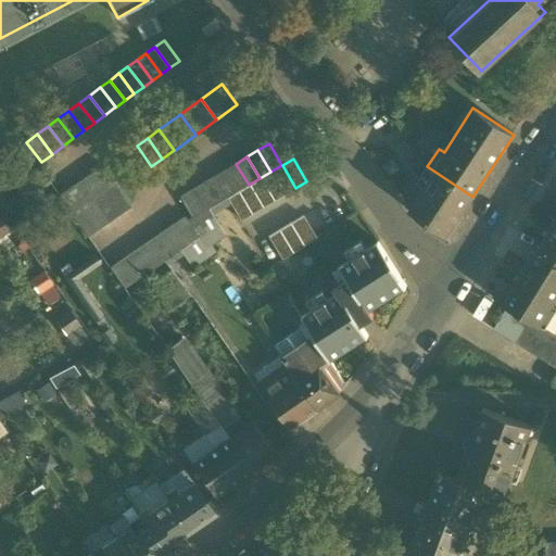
[(236,164),(225,171),(237,191),(249,185),(236,164)]
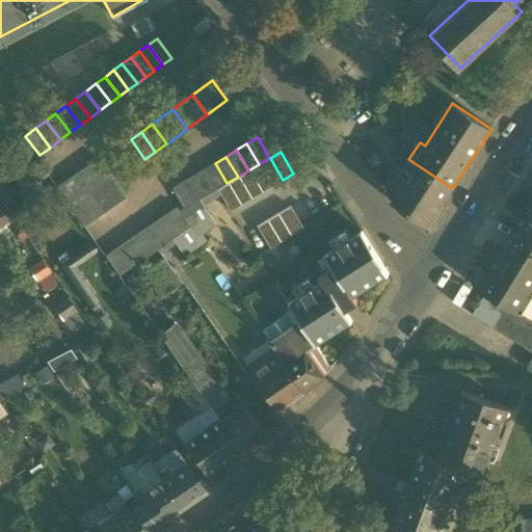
[(98,158),(87,165),(101,185),(112,178),(98,158)]
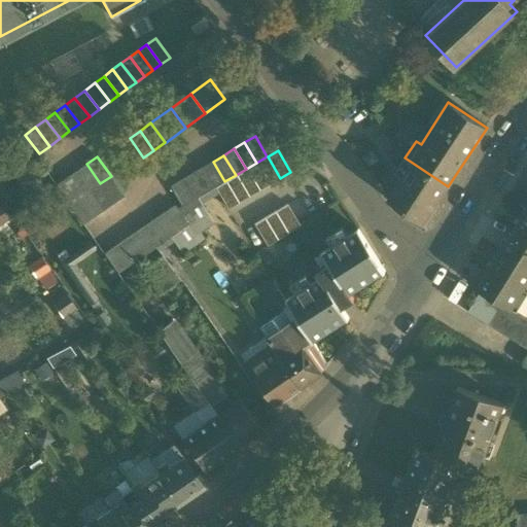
[(270,184),(280,178),(268,156),(257,163),(270,184)]
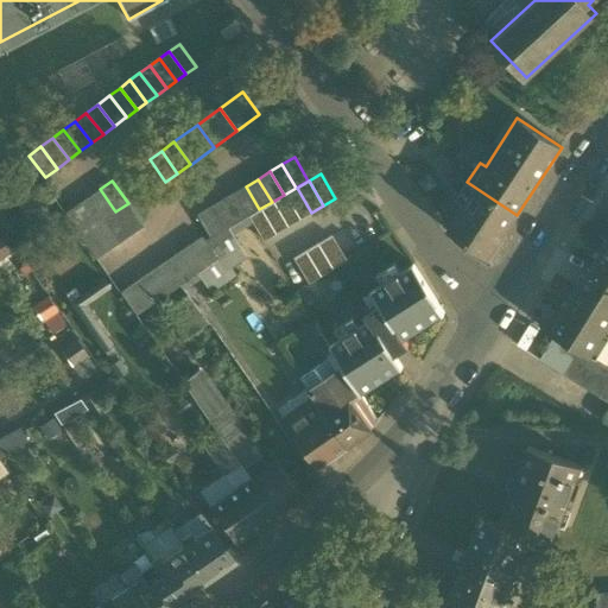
[(488,259),(517,215),(467,182),(457,197),(463,202),(445,230),(488,259)]
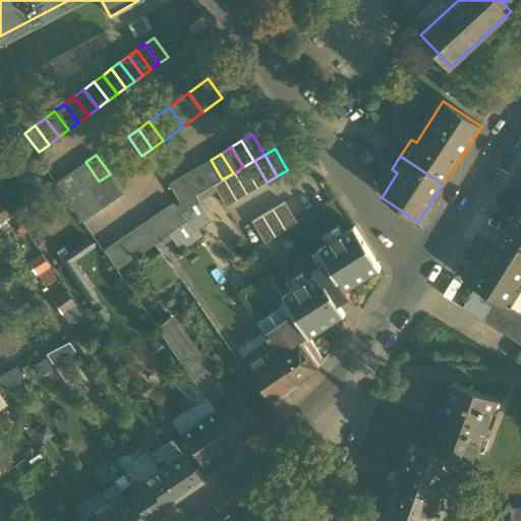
[(211,160),(199,166),(212,186),(222,179),(211,160)]
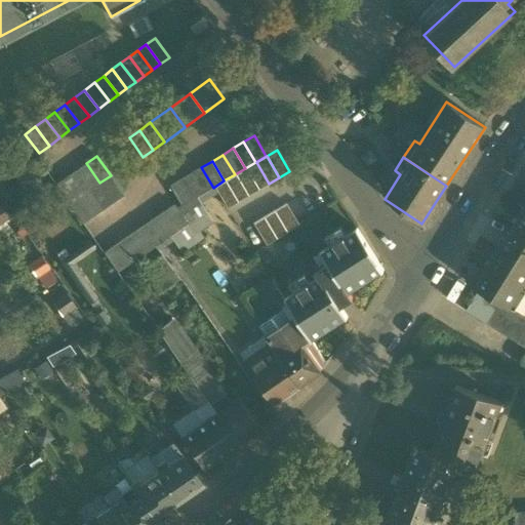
[(258,190),(269,184),(256,162),(245,169),(258,190)]
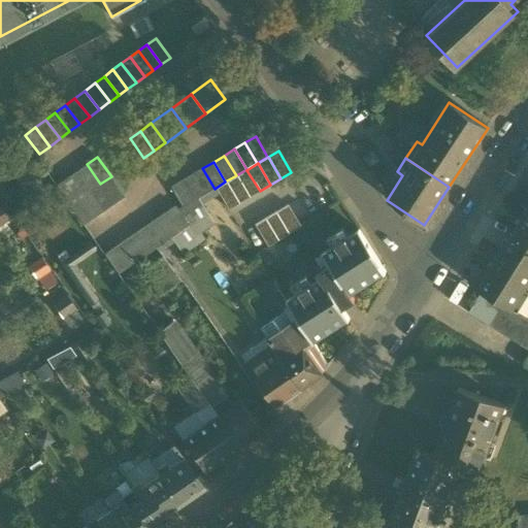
[(90,191),(100,184),(87,164),(76,171),(90,191)]
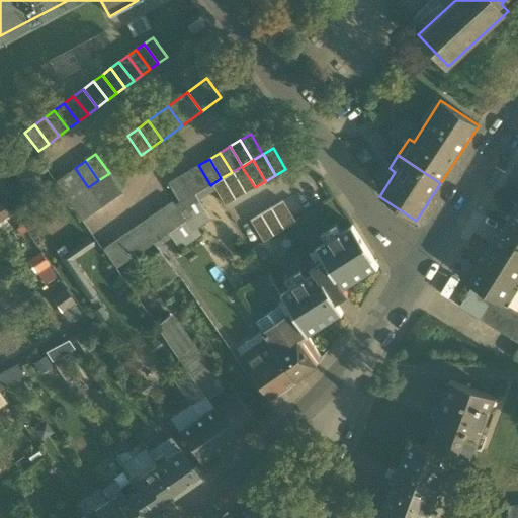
[(198,165),(188,171),(200,191),(210,185),(198,165)]
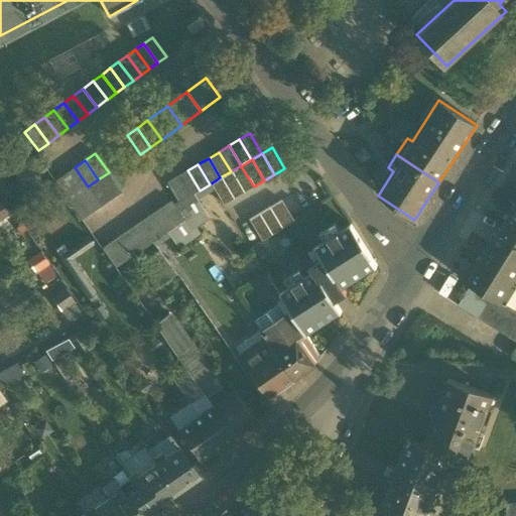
[(244,192),(254,186),(241,166),(231,172),(244,192)]
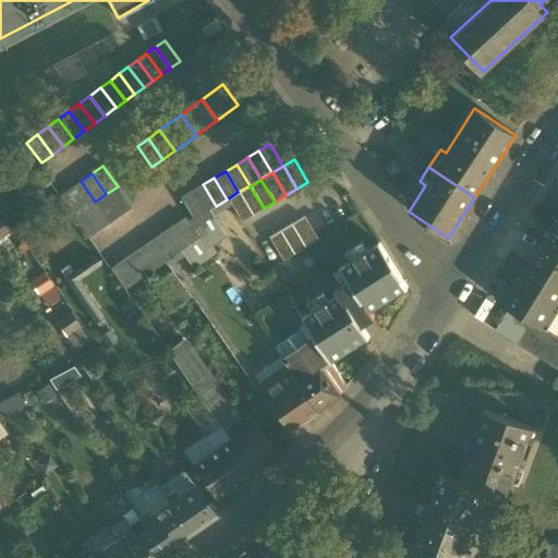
[(85,208),(95,202),(81,181),(70,189),(85,208)]
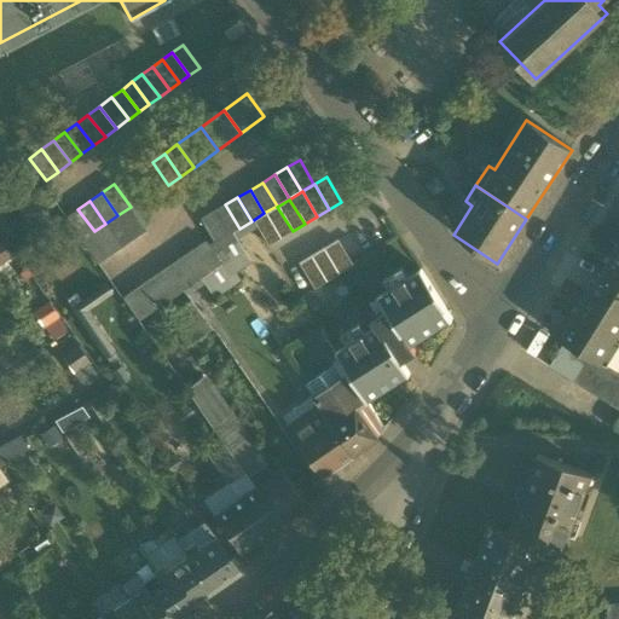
[(225,204),(213,212),(226,236),(239,229),(225,204)]
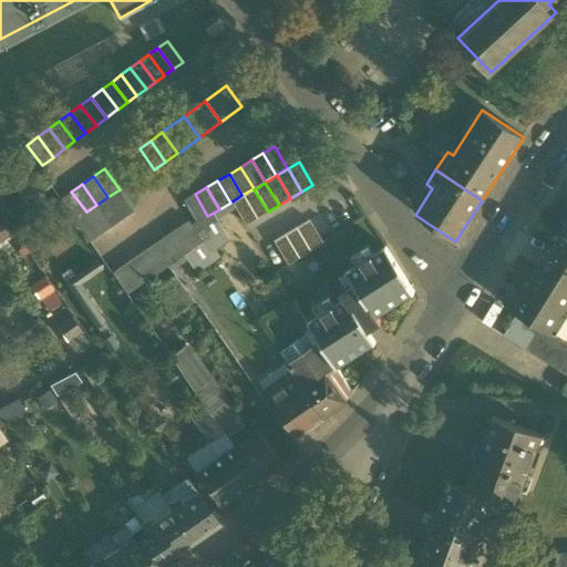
[(120,189),(107,197),(122,218),(134,210),(120,189)]
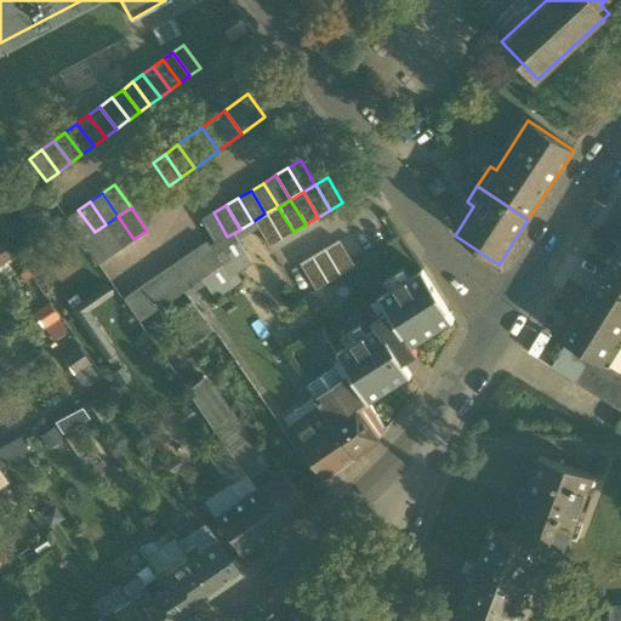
[(280,239),(294,232),(278,208),(266,215),(280,239)]
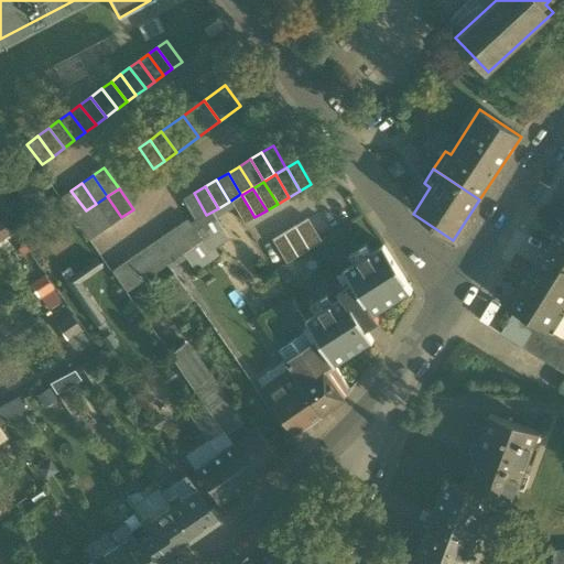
[(74,219),(86,210),(71,191),(60,198),(74,219)]
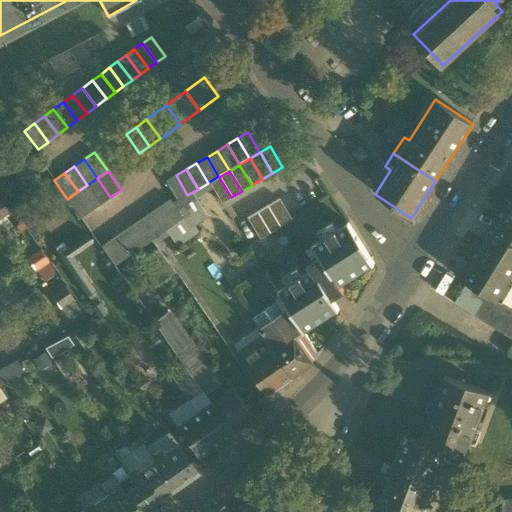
[(177,201),(187,195),(176,175),(165,181),(177,201)]
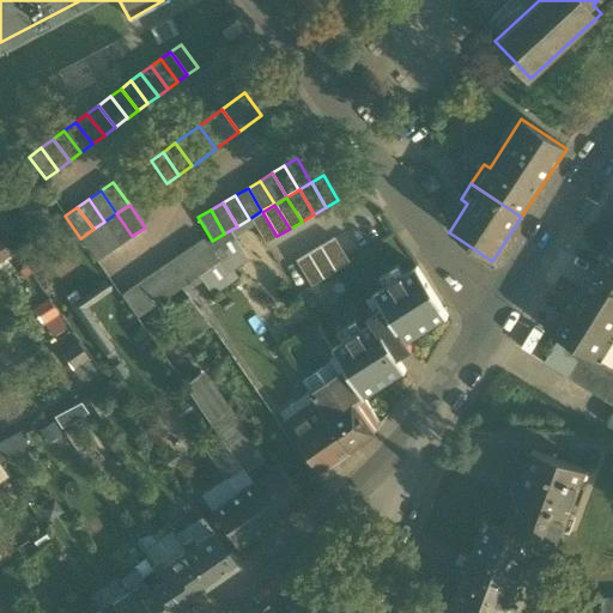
[(265,243),(277,236),(262,212),(250,219),(265,243)]
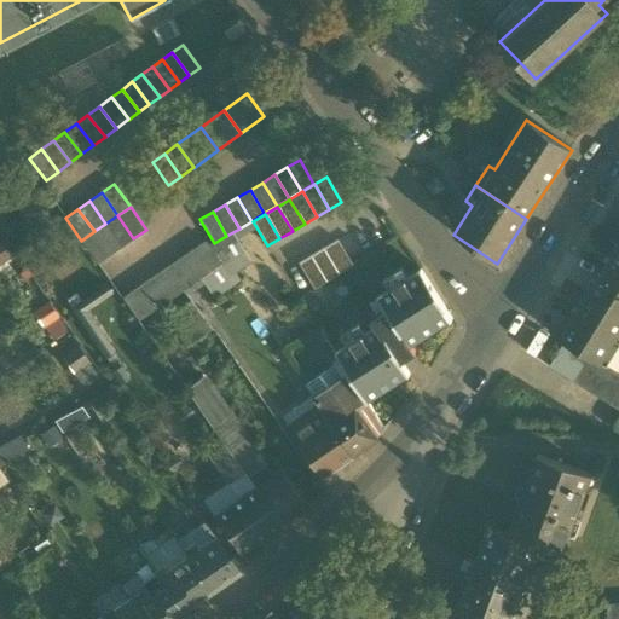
[(117,215),(105,224),(122,247),(133,238),(117,215)]
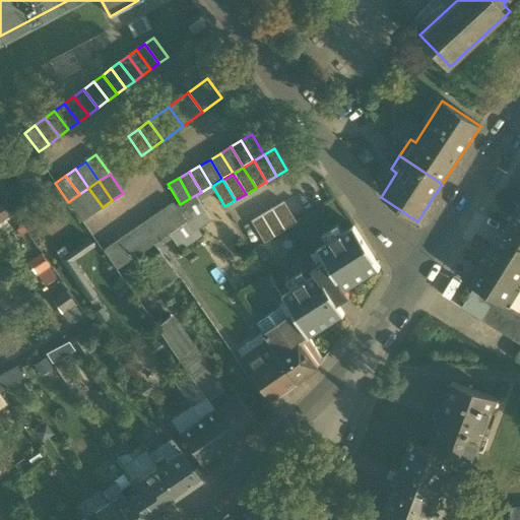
[(88,188),(79,194),(92,213),(103,207),(88,188)]
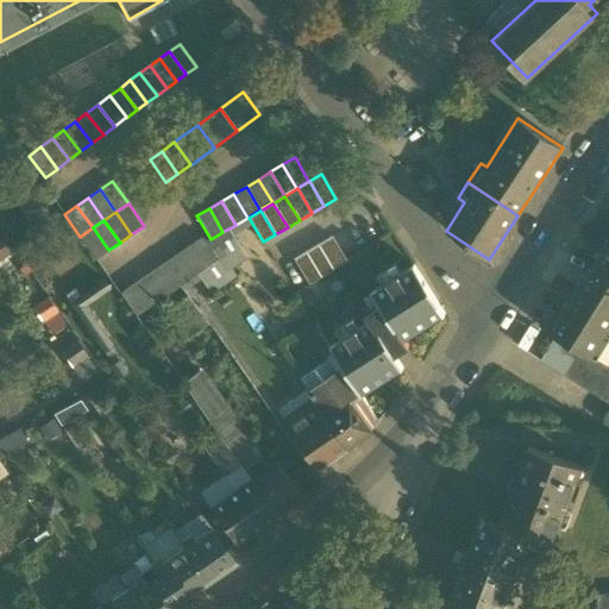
[(96,258),(108,250),(93,227),(80,237),(96,258)]
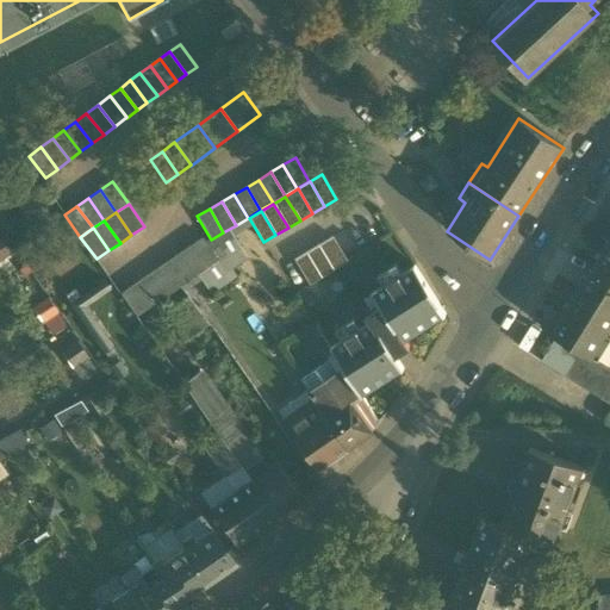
[(10,235),(0,241),(0,259),(18,247),(10,235)]
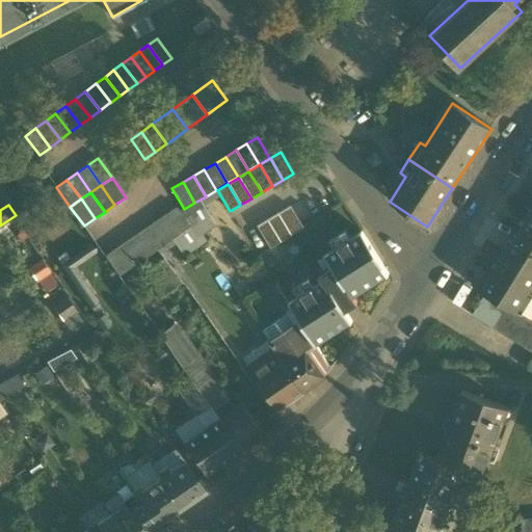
[(176,207),(166,214),(180,234),(190,227),(180,212),(176,207)]
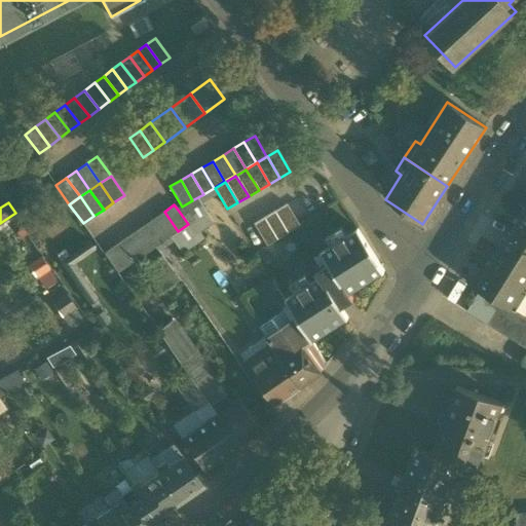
[(289,232),(299,226),(287,204),(275,212),(289,232)]
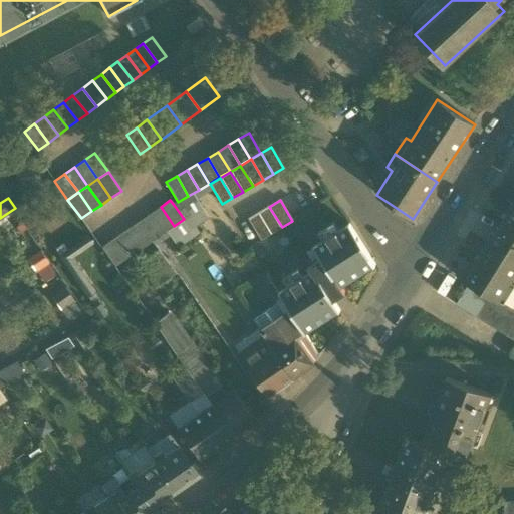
[(513,206),(512,206),(500,224),(513,232),(513,206)]
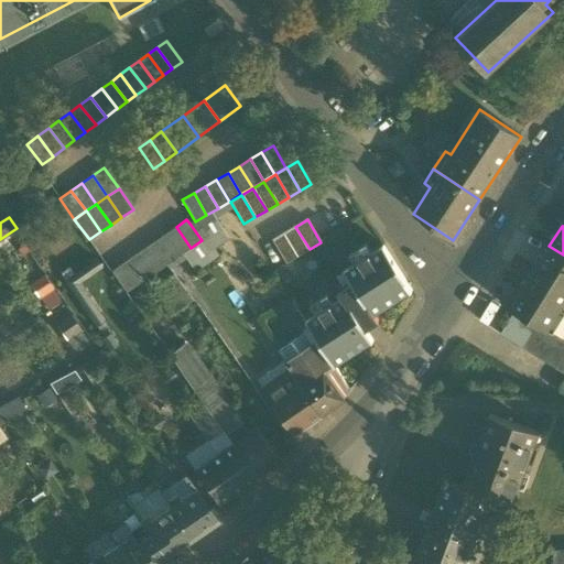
[(181,256),(191,248),(176,227),(165,235),(181,256)]
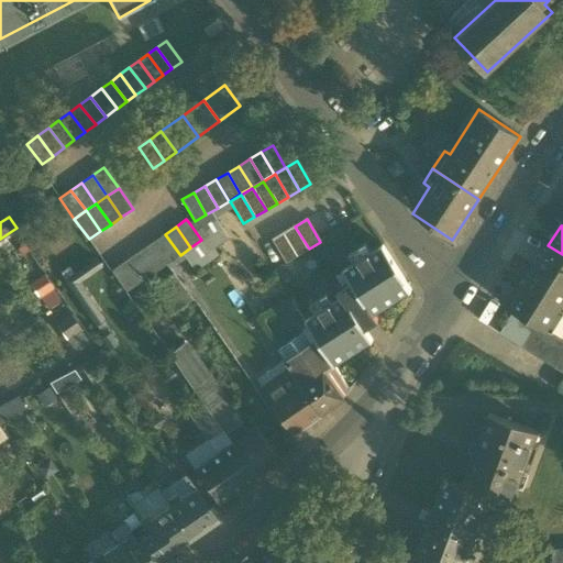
[(297,256),(309,249),(295,227),(283,233),(297,256)]
